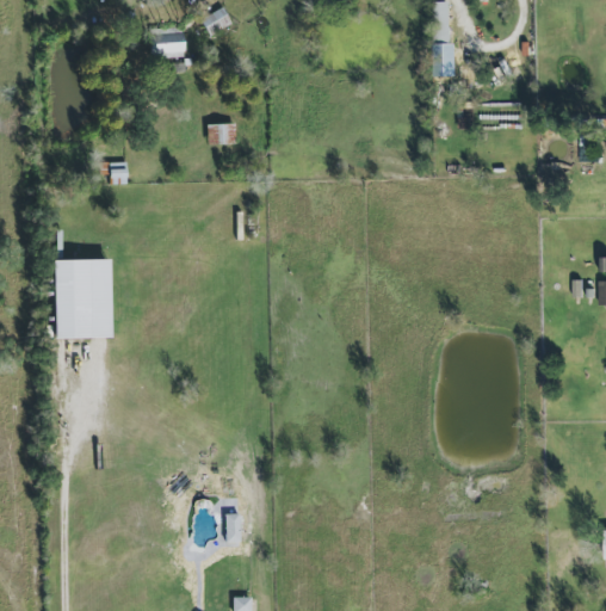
[(453,2),(439,2),(440,45),(455,45),(453,2)]
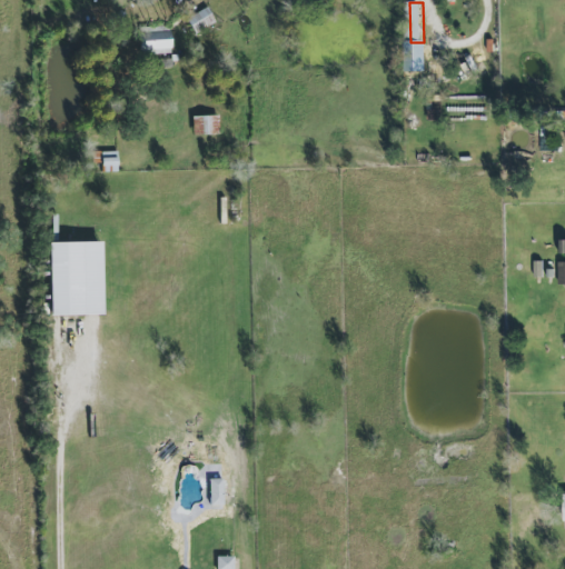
[(196,32),(218,25),(211,8),(190,16),(196,32)]
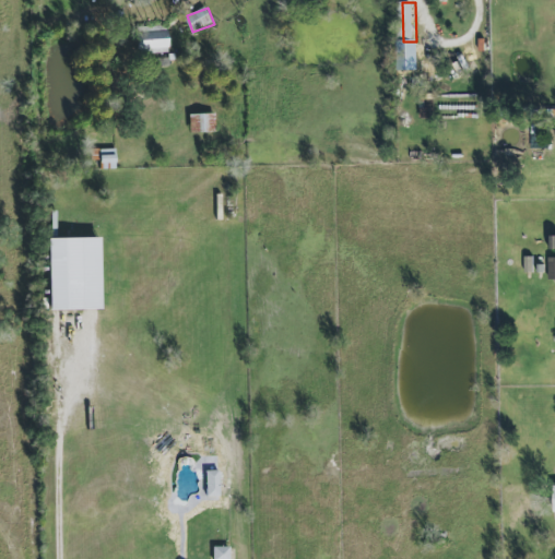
[(140,54),(170,52),(169,25),(140,25),(140,54)]
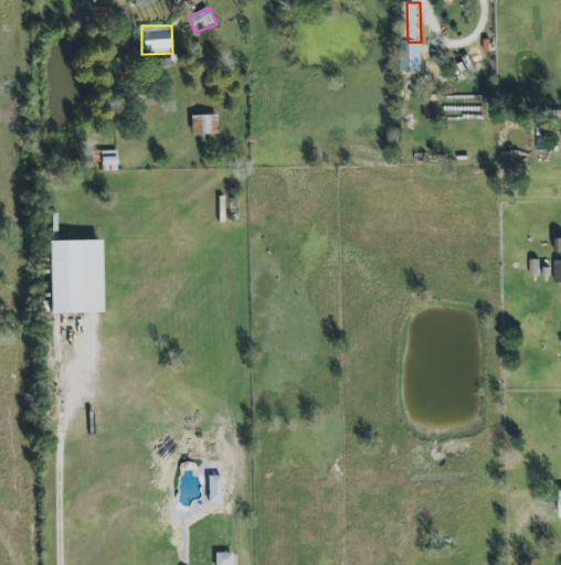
[(193,134),(220,134),(220,114),(193,115),(193,134)]
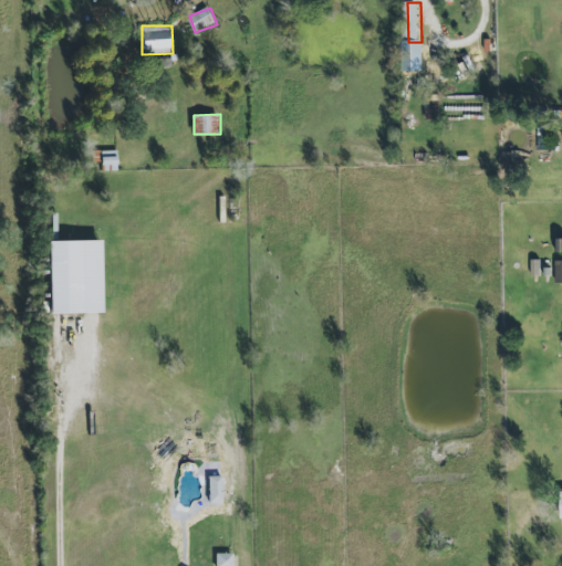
[(120,171),(120,150),(103,150),(103,171),(120,171)]
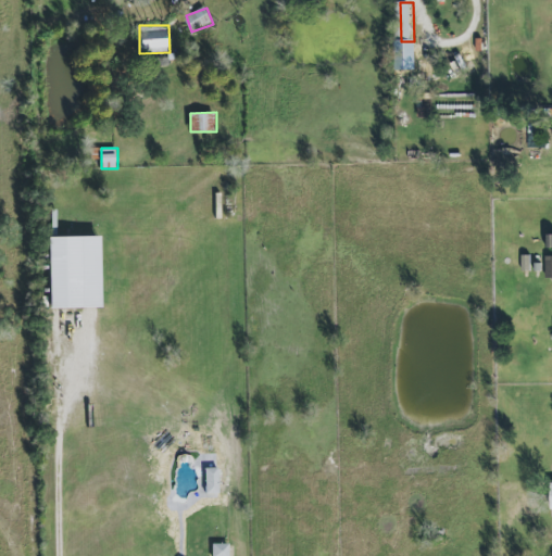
[(103,306),(101,235),(49,236),(50,307),(103,306)]
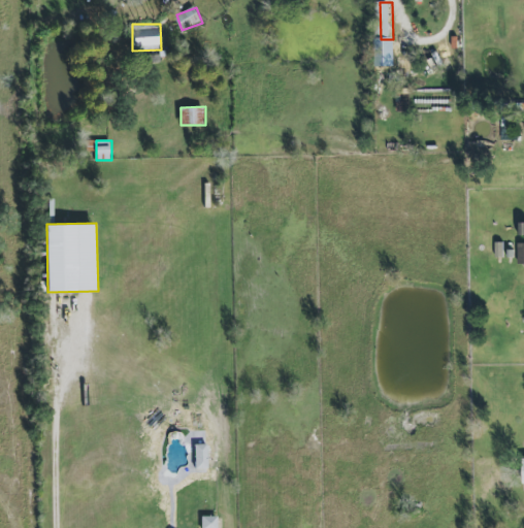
[(219,516),(203,516),(203,527),(219,527),(219,516)]
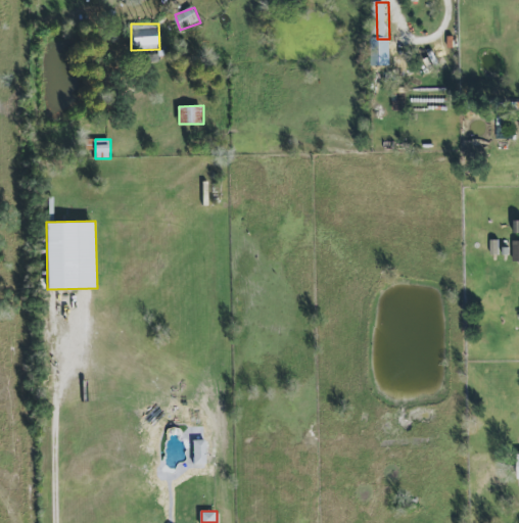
All buildings are outlined.
